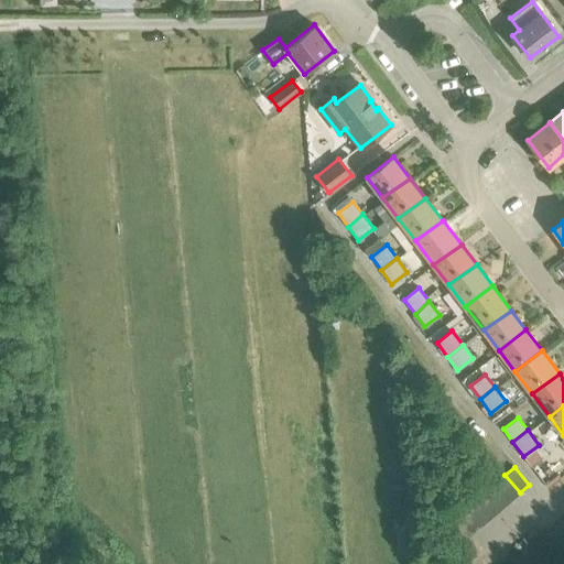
[(505,475),(496,483),(511,500),(520,492),(505,475)]
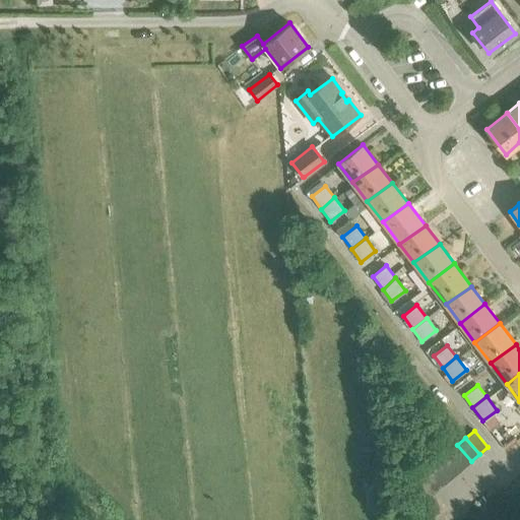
[(457,445),(449,452),(463,468),(471,461),(457,445)]
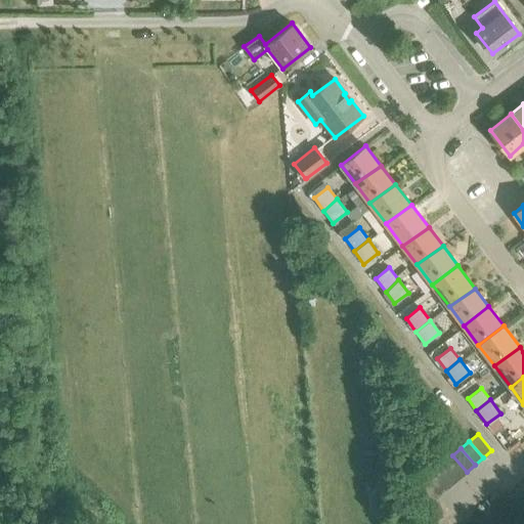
[(452,455),(444,463),(459,479),(467,472),(452,455)]
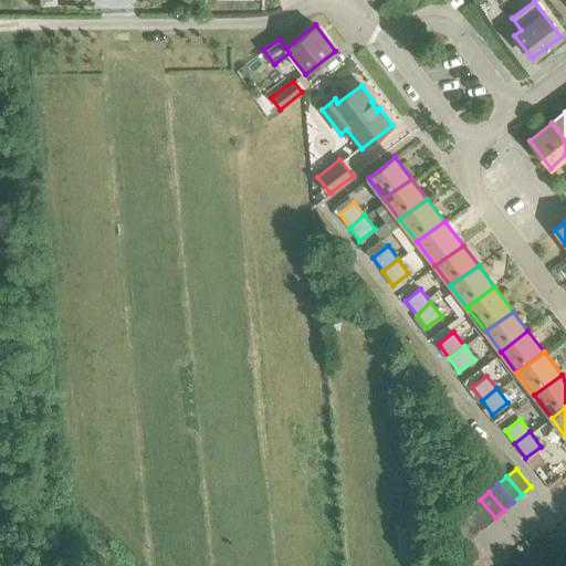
[(480,500),(471,507),(485,525),(495,517),(480,500)]
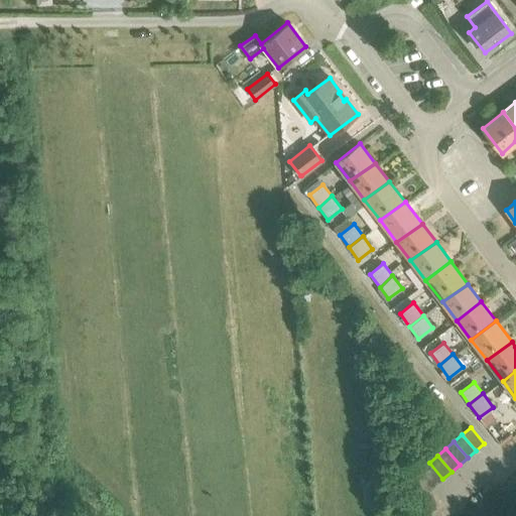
[(429,463),(420,470),(434,486),(442,479),(429,463)]
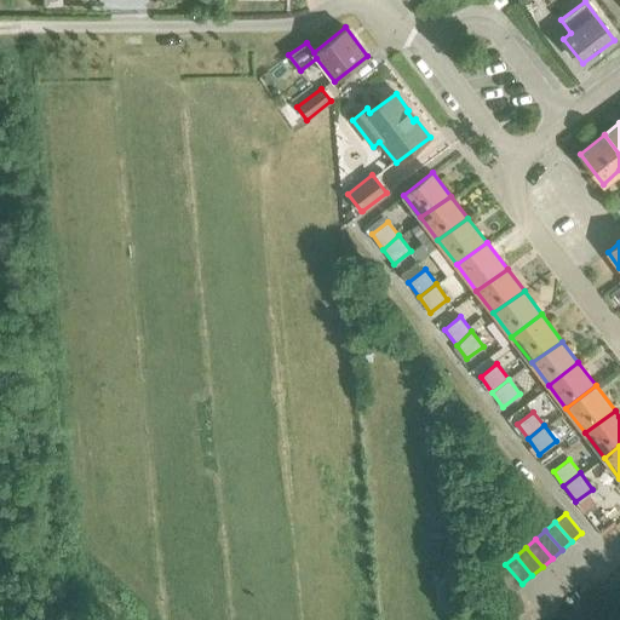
[(505,564),(495,573),(512,592),(522,584),(505,564)]
